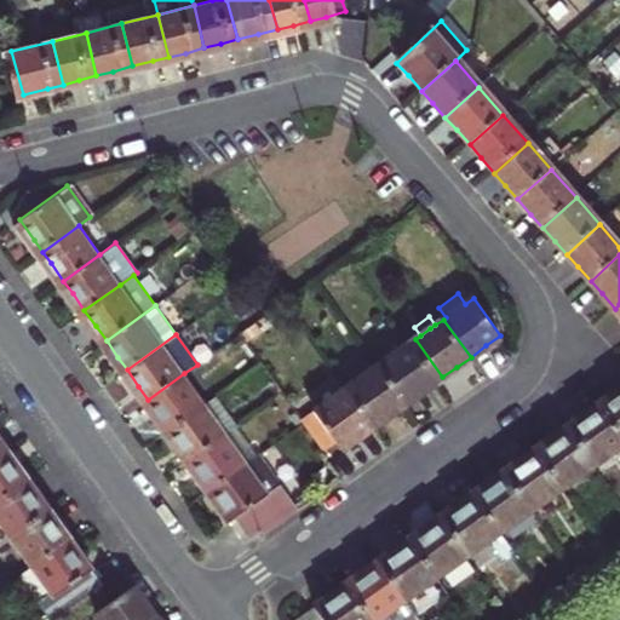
[(415,339),(383,363),(411,400),(426,389),(442,377),(415,339)]
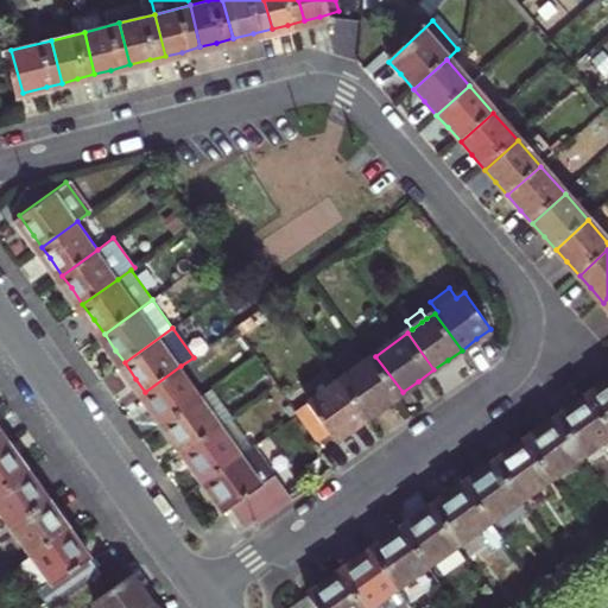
[(375,356),(344,378),(372,415),(385,405),(403,392),(375,356)]
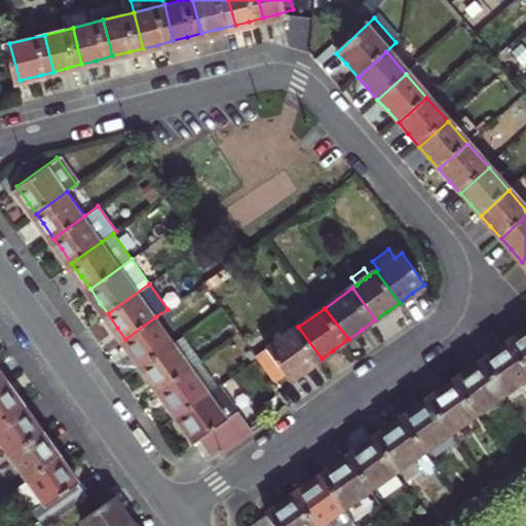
[(136,352),(145,365),(175,342),(156,316),(125,339),(136,352)]
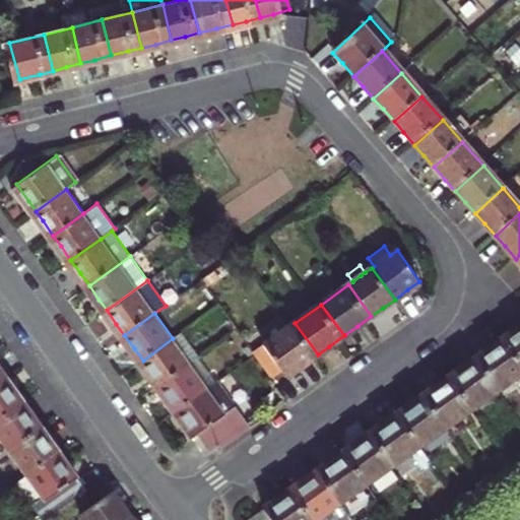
[(284,369),(289,375),(299,369),(318,354),(295,323),(257,350),(258,351),(275,375),(284,369)]
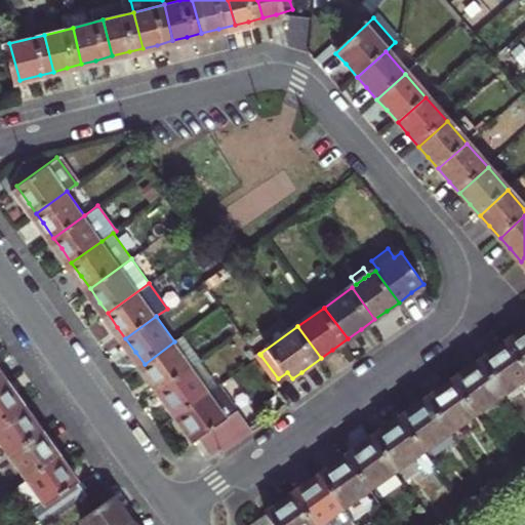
[(524,330),(514,339),(524,354),(524,330)]
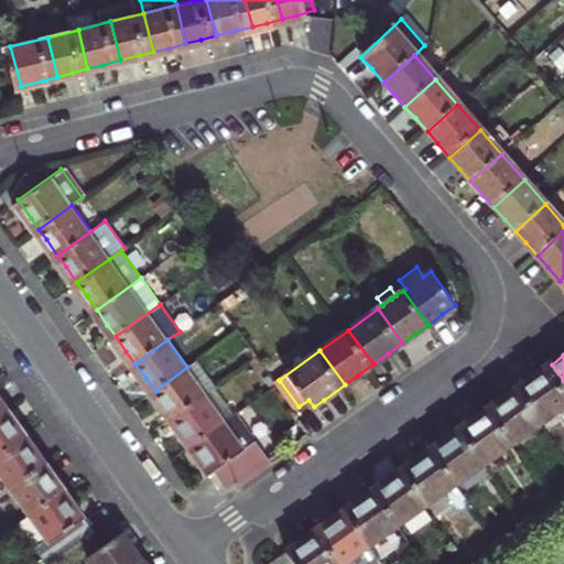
[(164,404),(174,419),(207,394),(218,386),(198,359),(187,367),(155,391),(164,404)]
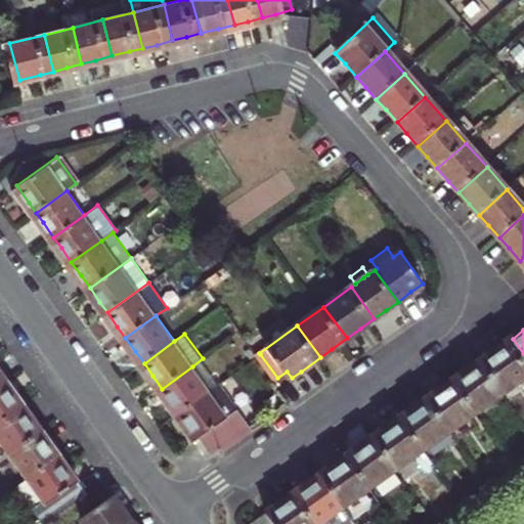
[(497,350),(485,358),(507,388),(523,375),(523,353),(513,339),(497,350)]
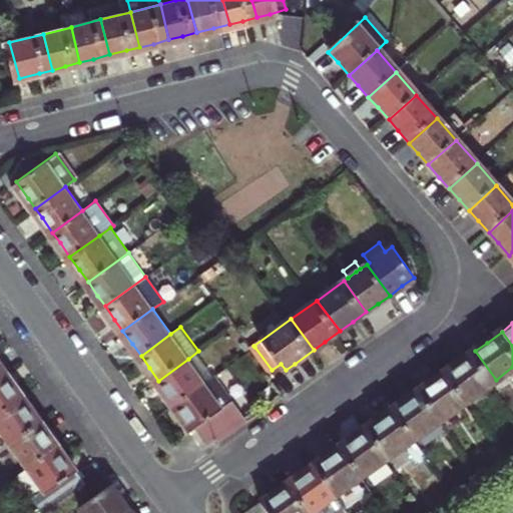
[(198,351),(188,359),(206,384),(217,375),(198,351)]
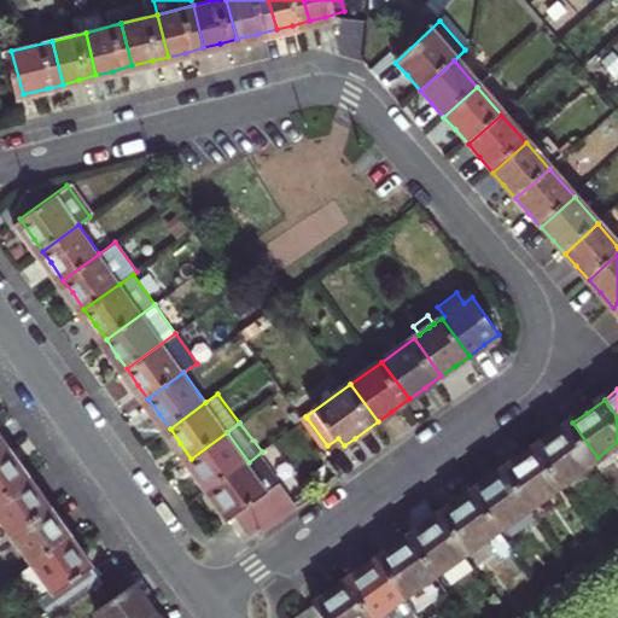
[(557,435),(542,445),(567,479),(598,458),(572,423),(557,435)]
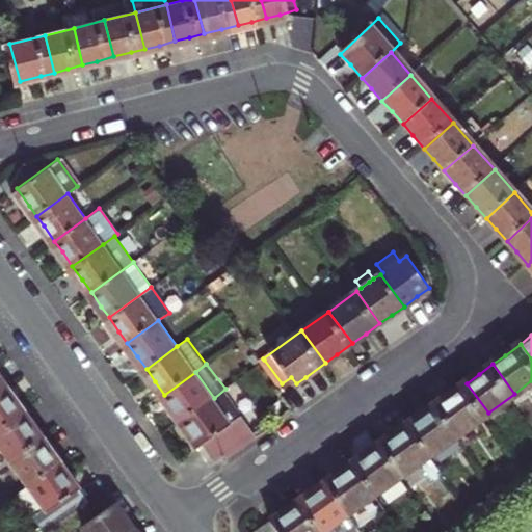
[(183,421),(214,398),(195,372),(164,395),(175,409),(183,421)]
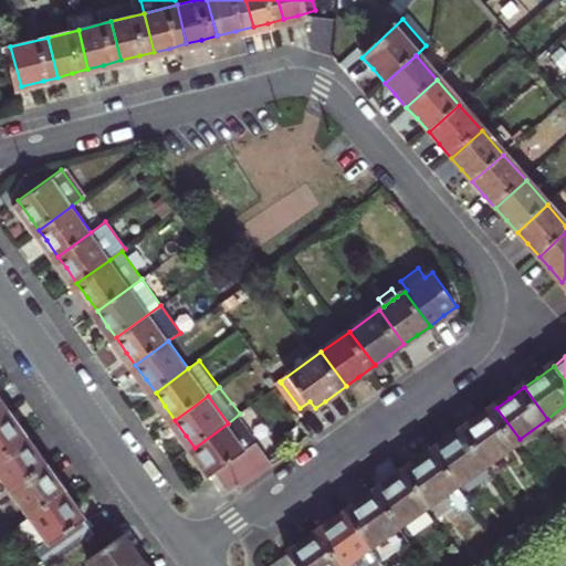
[(6,407),(0,399),(0,431),(16,421),(6,407)]
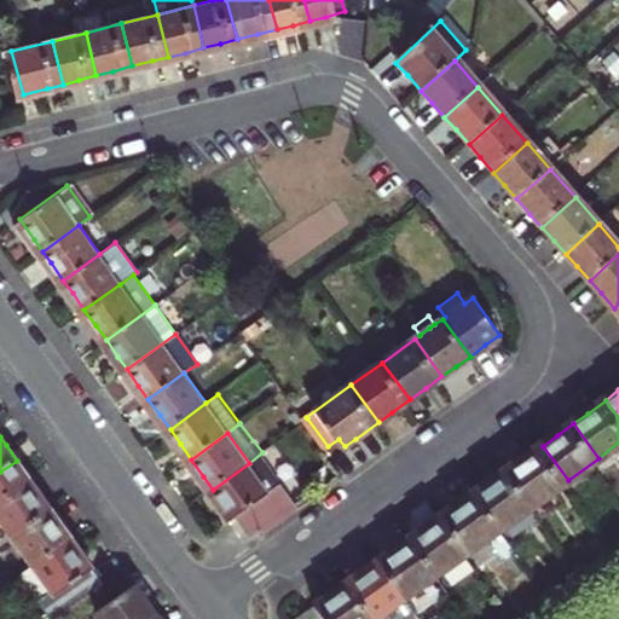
[(530,455),(512,468),(537,503),(568,480),(543,446),(530,455)]
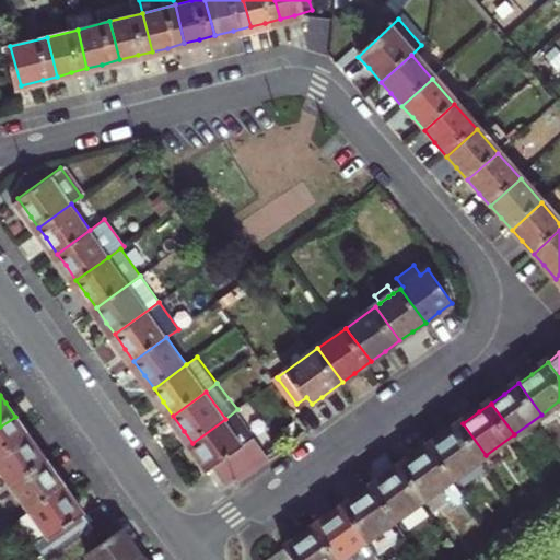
[(273,458),(237,409),(225,419),(193,443),(205,459),(225,488),(241,477),(244,480),(273,458)]
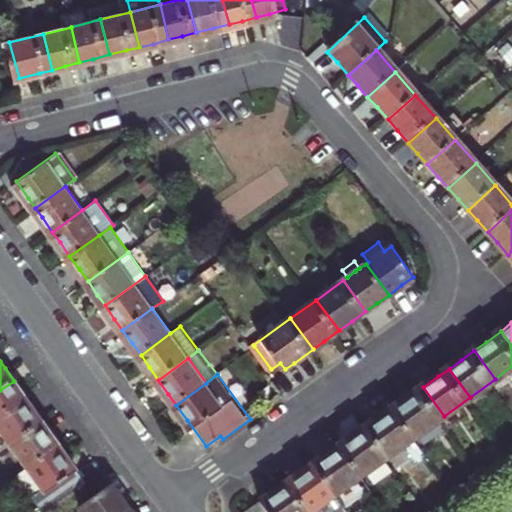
[(0,425),(1,427),(32,405),(23,393),(14,381),(0,390),(0,425)]
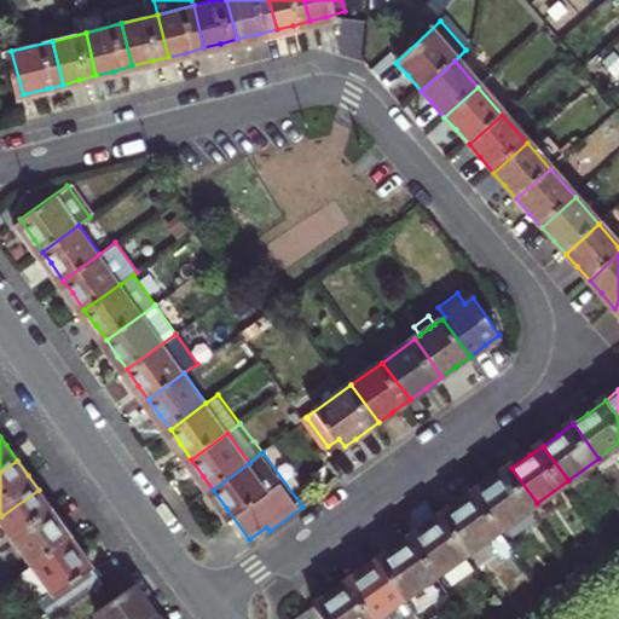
[(498,478),(480,491),(507,526),(537,503),(512,468),(498,478)]
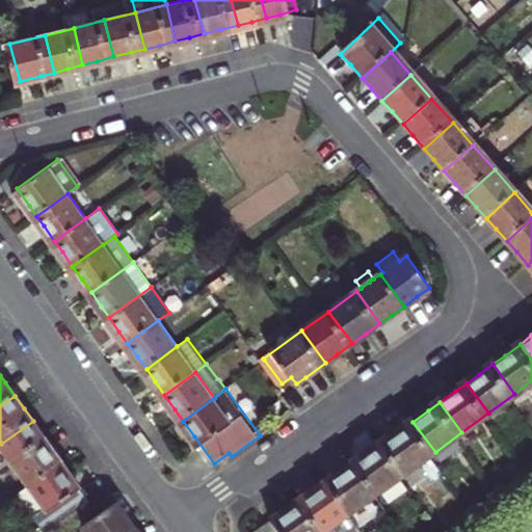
[(21,470),(52,447),(45,436),(33,421),(1,444),(21,470)]
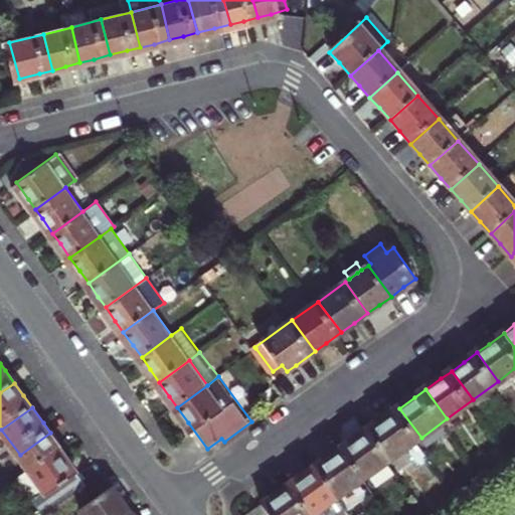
[(386,417),(373,427),(395,457),(421,438),(399,408),(386,417)]
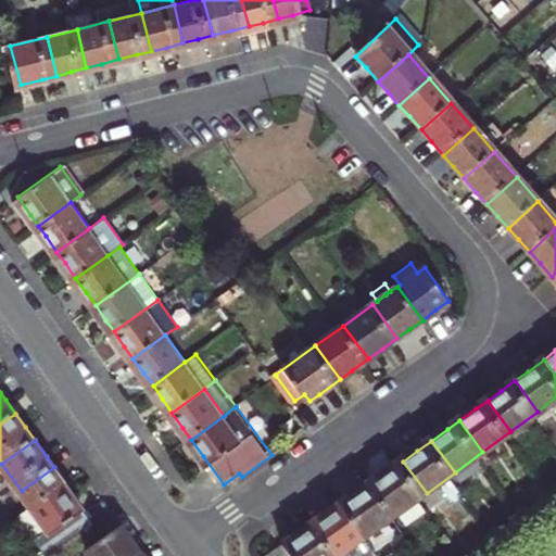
[(376,481),(399,513),(427,493),(403,462),(391,470),(376,481)]
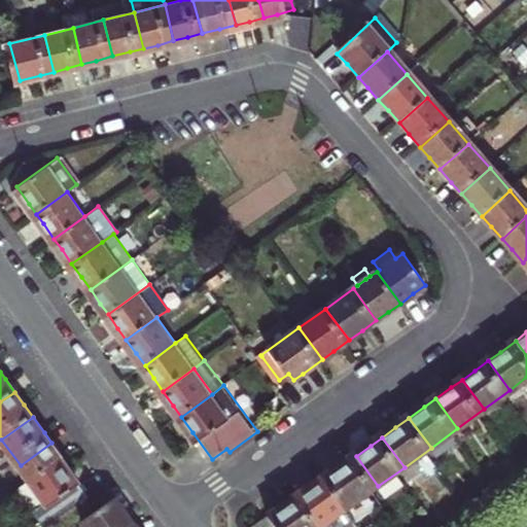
[(21,465),(1,440),(0,441),(0,457),(11,472),(21,465)]
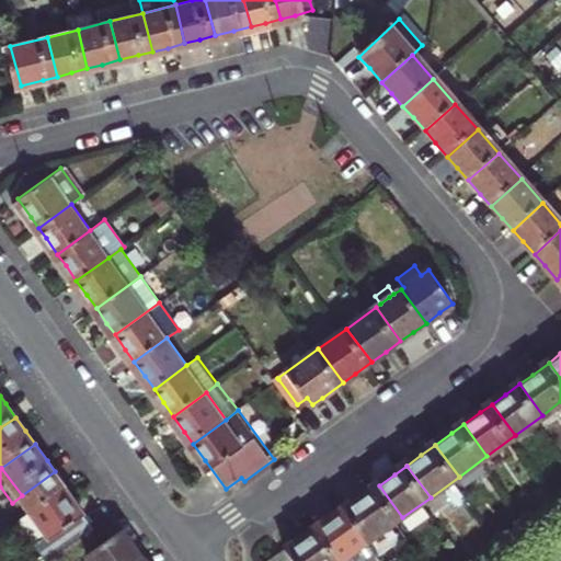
[(66,487),(55,471),(22,495),(41,522),(75,497),(66,487)]
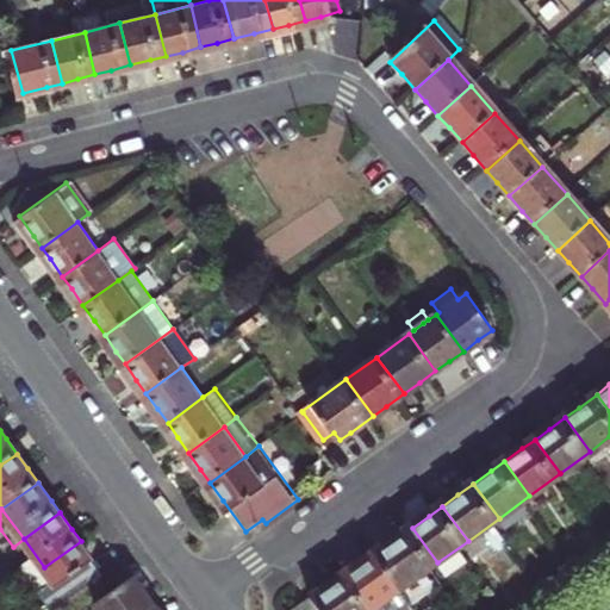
[(397,539),(380,551),(406,586),(437,562),(412,528),(397,539)]
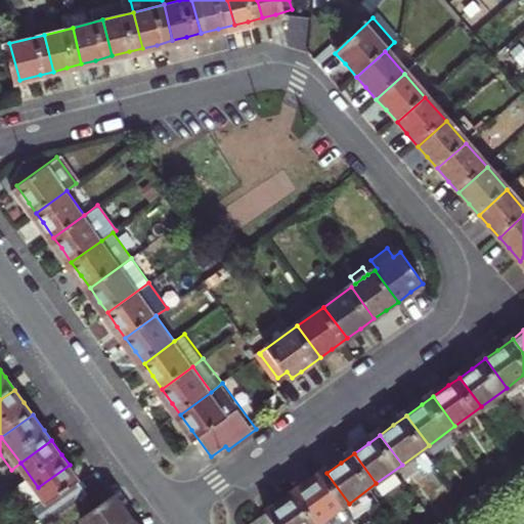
[(84,485),(70,465),(38,487),(28,494),(49,523),(69,523),(98,504),(84,485)]
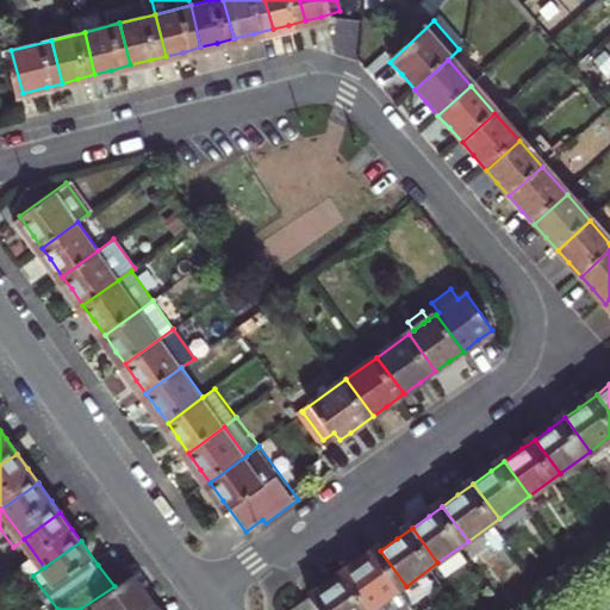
[(367,560),(349,573),(375,609),(406,586),(380,551),(367,560)]
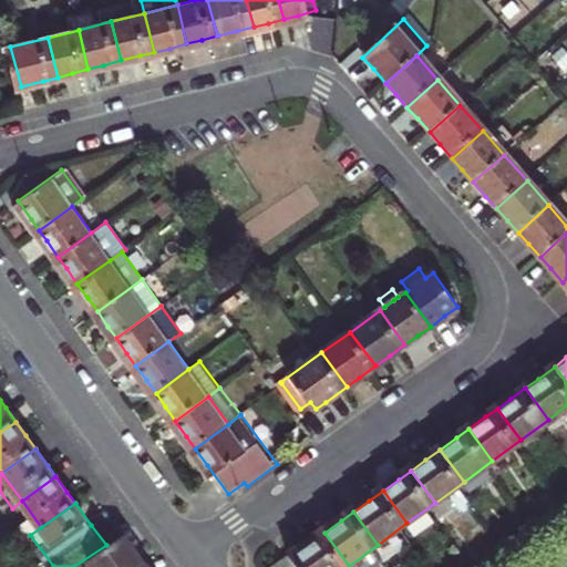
[(298,553),(307,566),(347,566),(349,566),(325,533),(311,544),(298,553)]
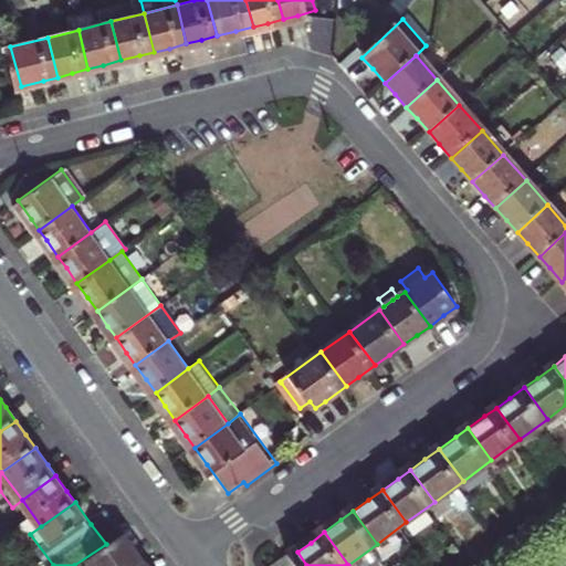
[(135,541),(101,565),(153,565),(147,557),(135,541)]
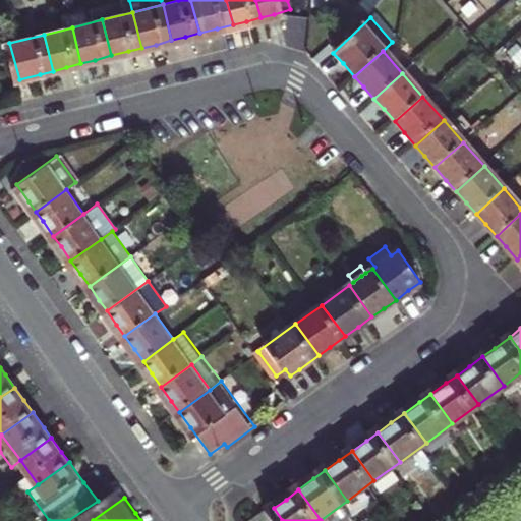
[(321,520),(347,520),(356,514),(347,501),(321,520)]
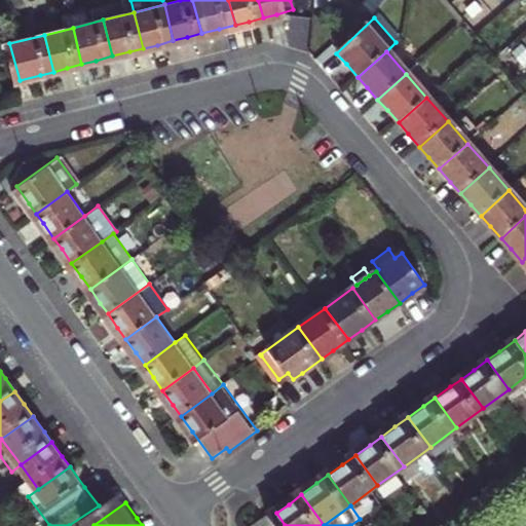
[(257,525),(284,525),(285,525),(276,513),(257,525)]
